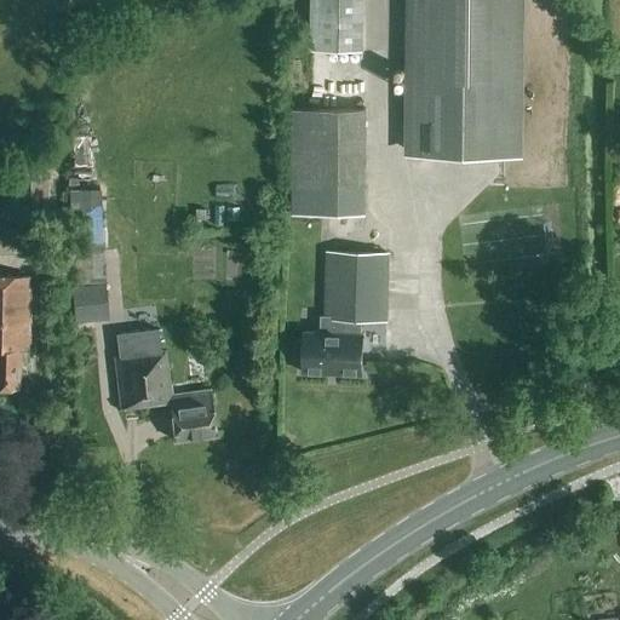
[(310,0),(310,51),(362,52),(362,0),(310,0)]
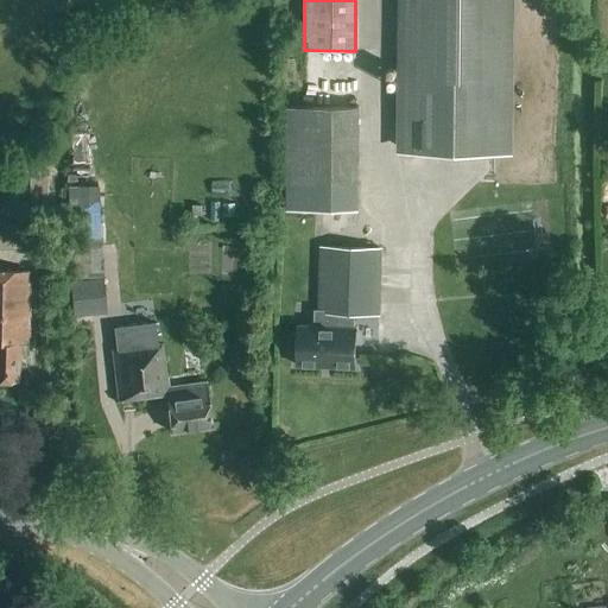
[(514,0),(397,0),(396,153),(513,156),(514,0)]
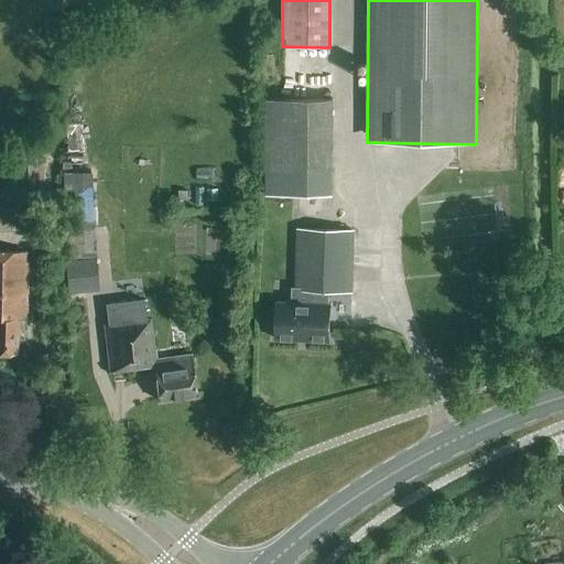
[(11,180),(44,181),(44,150),(11,149),(11,180)]
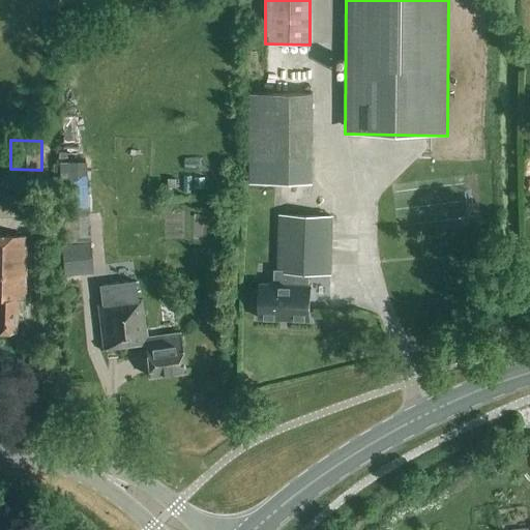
[(313,182),(313,162),(251,163),(252,182),(313,182)]
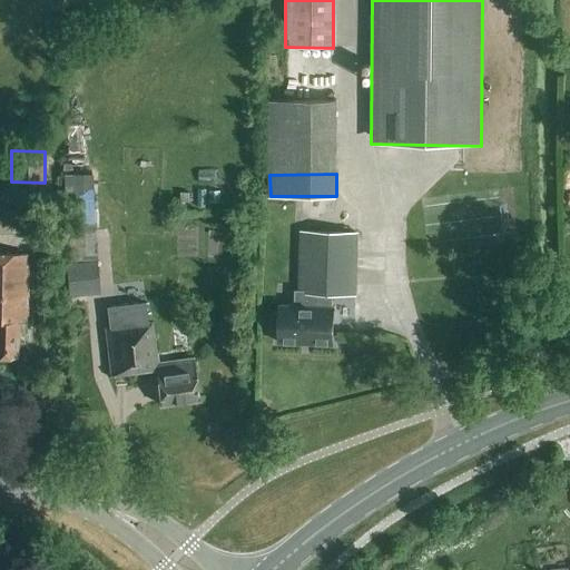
[(96,261),(90,175),(64,176),(64,223),(65,263),(67,297),(99,294),(96,261)]
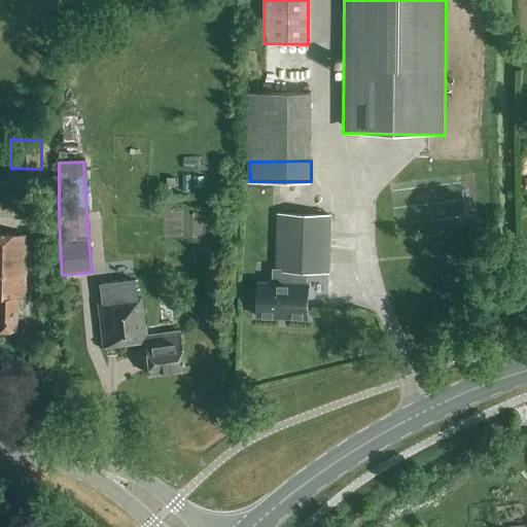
[(275,214),(276,269),(273,269),(274,283),(259,283),(259,289),(255,290),(252,293),(252,311),(259,311),(260,318),(310,317),(309,282),(308,282),(307,271),(329,270),(328,213),(275,214)]
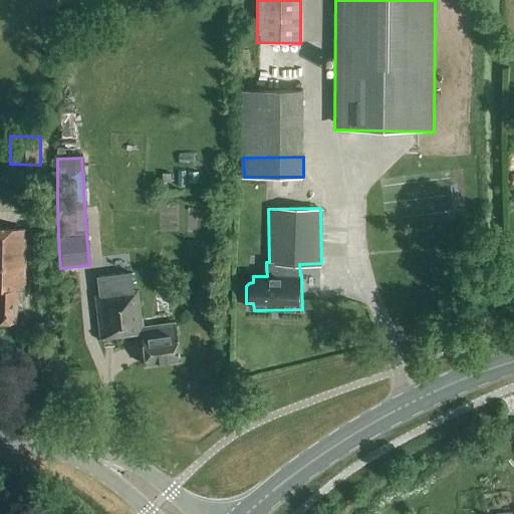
[(0,322),(15,323),(16,290),(24,290),(25,232),(0,231),(0,322)]
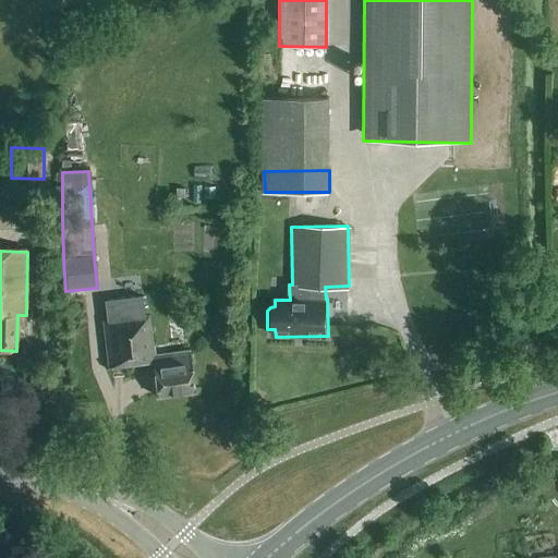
[(142,319),(140,294),(105,299),(108,324),(104,325),(109,368),(153,363),(157,398),(194,393),(189,352),(153,358),(147,318),(142,319)]
